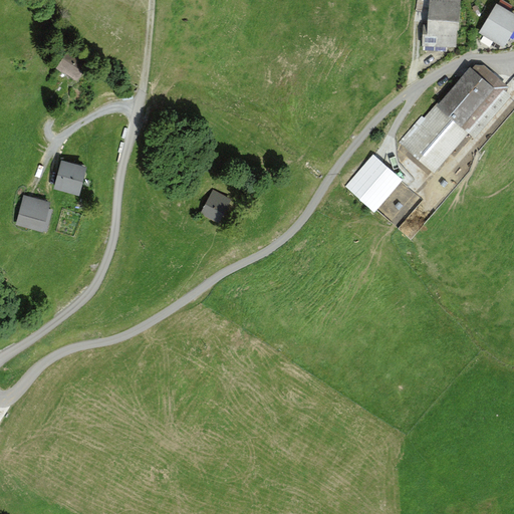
[(460,0),(429,0),(428,25),(424,25),(423,45),(423,46),(423,50),(434,51),(435,46),(457,48),(457,31),(459,31),(460,0)]
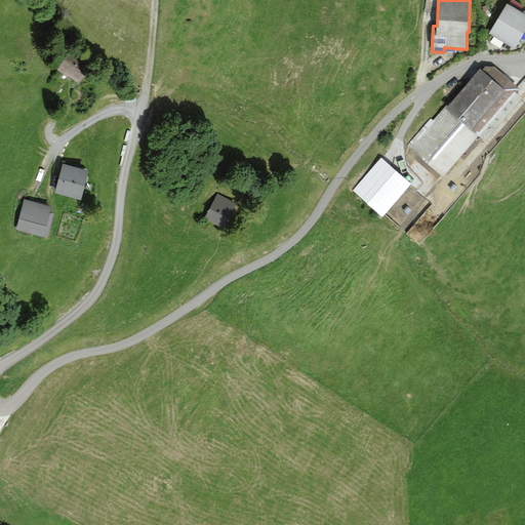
[(507,3),(489,34),(515,48),(524,31),(524,12),(521,11),(524,6),(514,0),(511,0),(509,4),(507,3)]
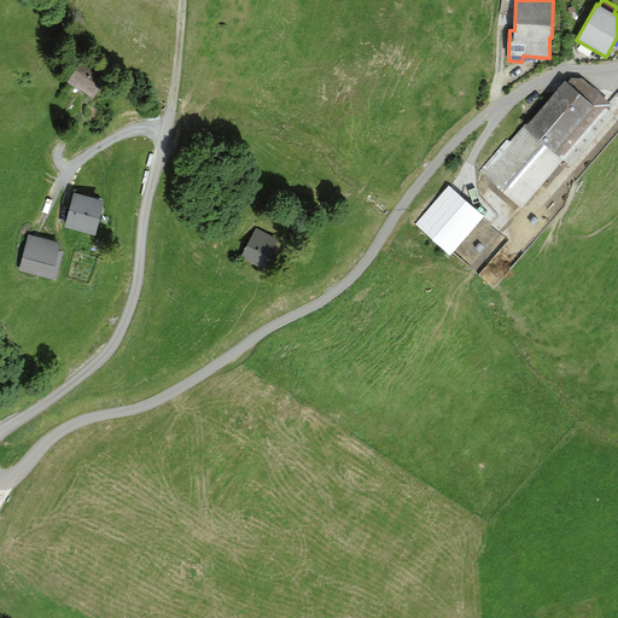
[(108,75),(83,59),(69,82),(93,98),(108,75)]
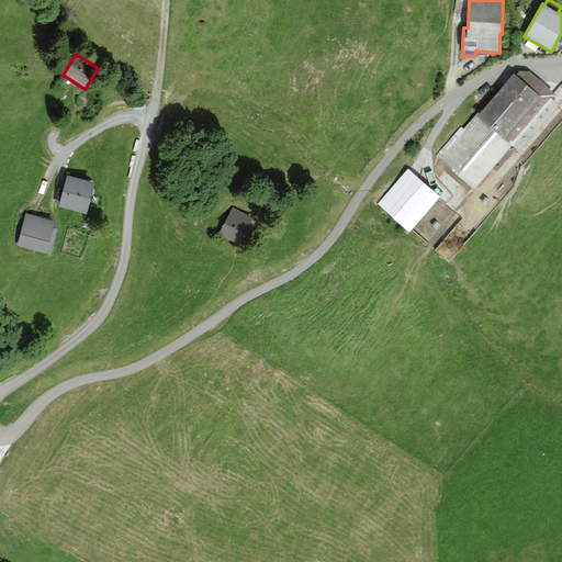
[(461,126),(435,156),(473,190),(513,145),(519,150),(559,105),(552,100),(557,94),(529,71),(519,71),(516,75),(514,72),(463,130),(461,126)]
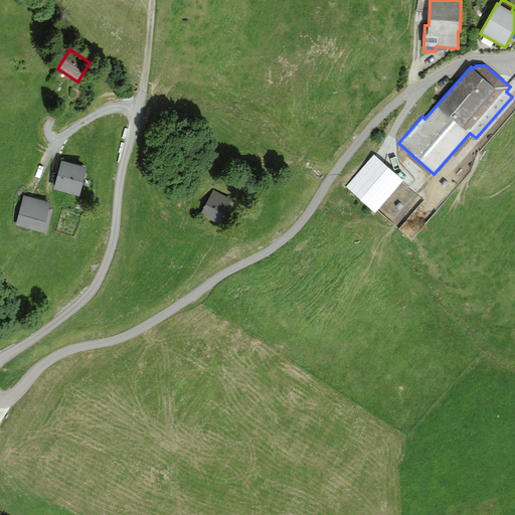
[(374,154),(346,187),(375,212),(403,179),(374,154)]
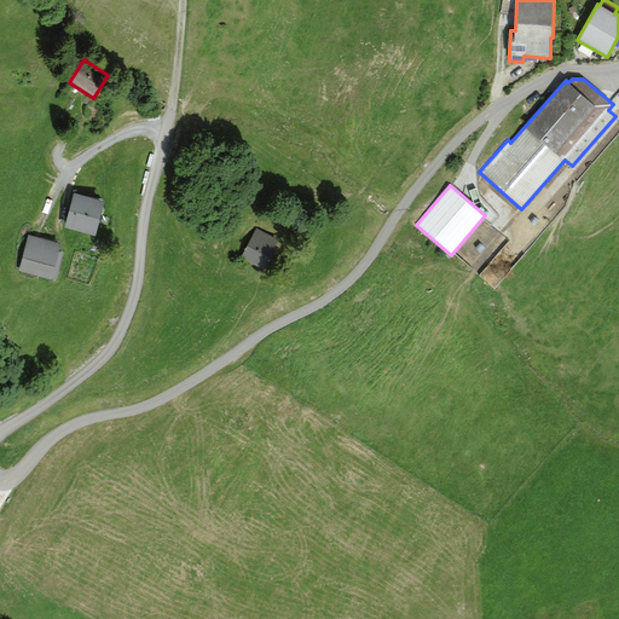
[(102,202),(75,196),(68,225),(94,231),(102,202)]
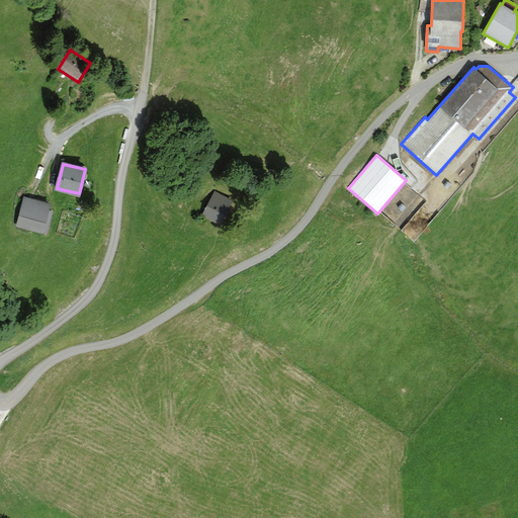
[(233,201),(214,191),(201,214),(219,225),(233,201)]
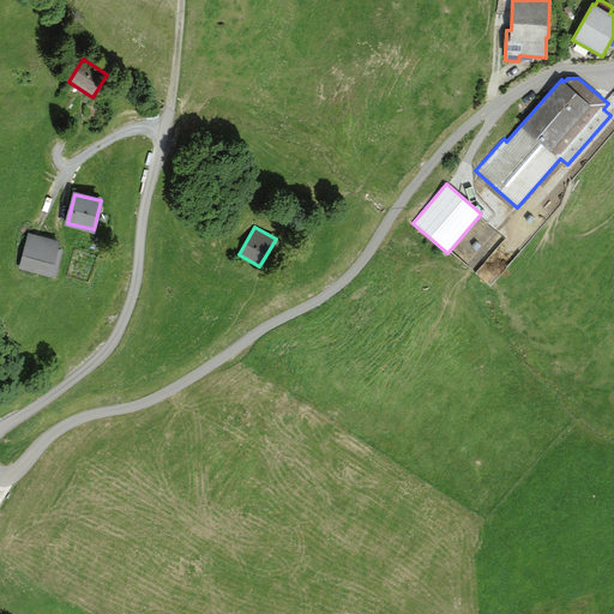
[(61,245),(30,236),(22,266),(53,275),(61,245)]
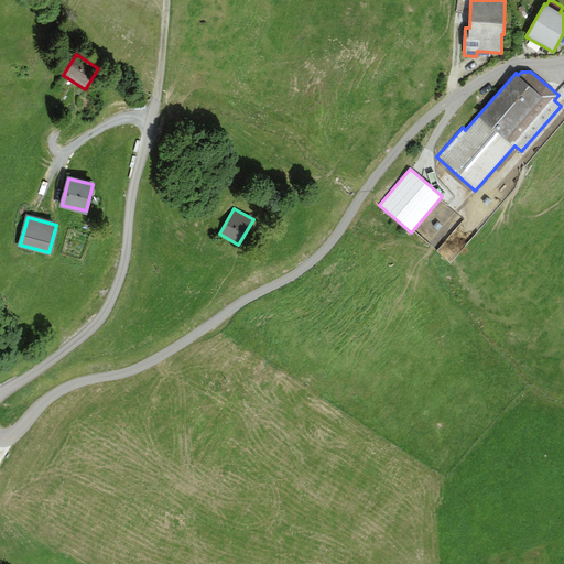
All buildings are outlined.
